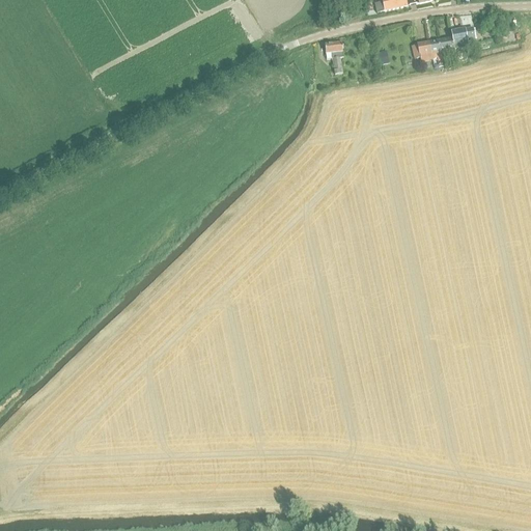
[(376,14),(407,7),(404,0),(381,0),(382,4),(374,5),(376,14)]
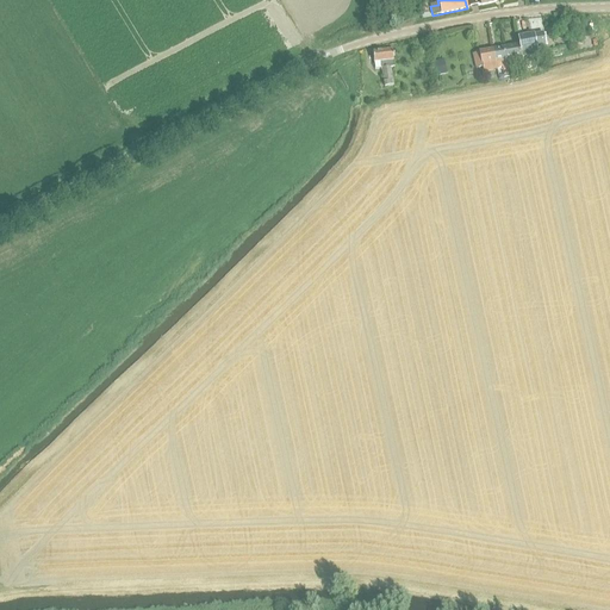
[(595,35),(593,22),(584,22),(584,35),(595,35)]
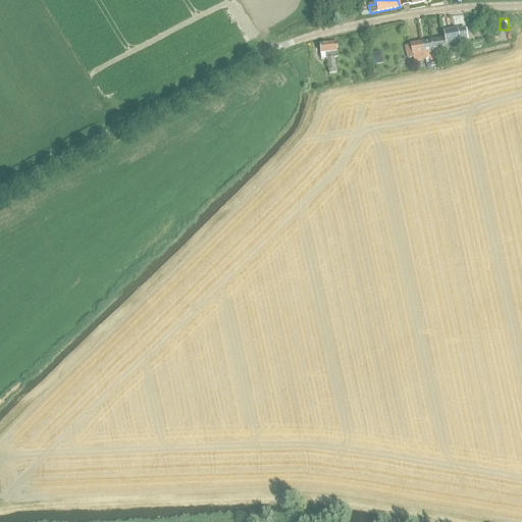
[(456,45),(454,30),(446,31),(449,46),(456,45)]
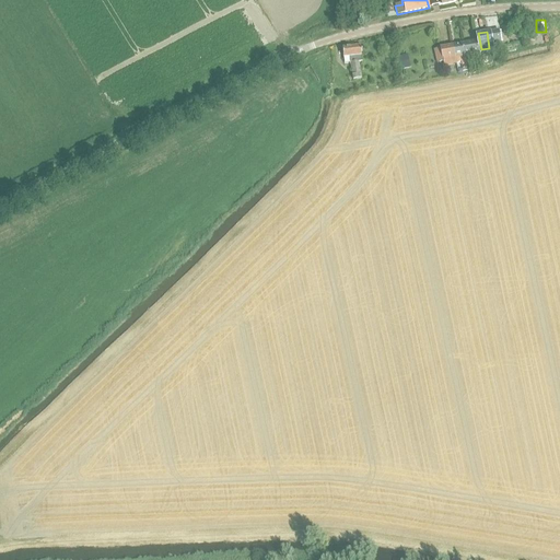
[(462,45),(464,57),(474,55),(474,59),(479,58),(477,43),(462,45)]
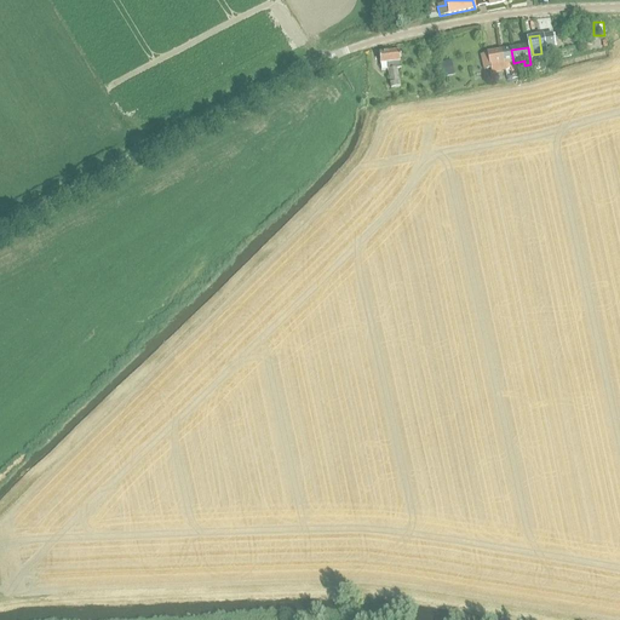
[(514,63),(511,50),(500,52),(505,72),(510,70),(511,75),(516,74),(514,63)]
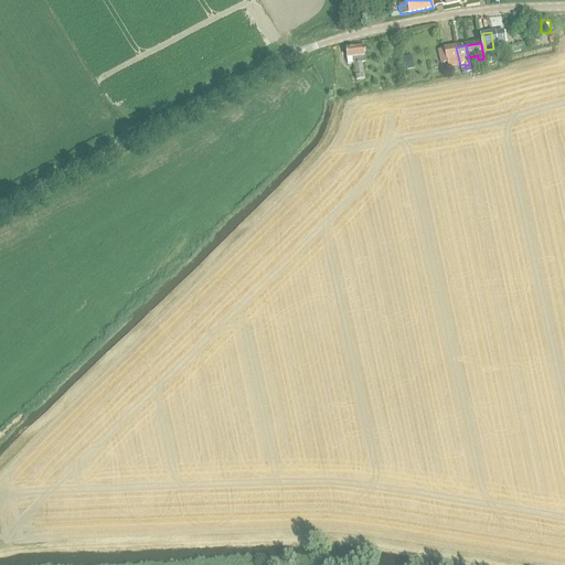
[(362,63),(364,62),(363,48),(345,50),(348,64),(353,63),(356,82),(364,81),(362,63)]
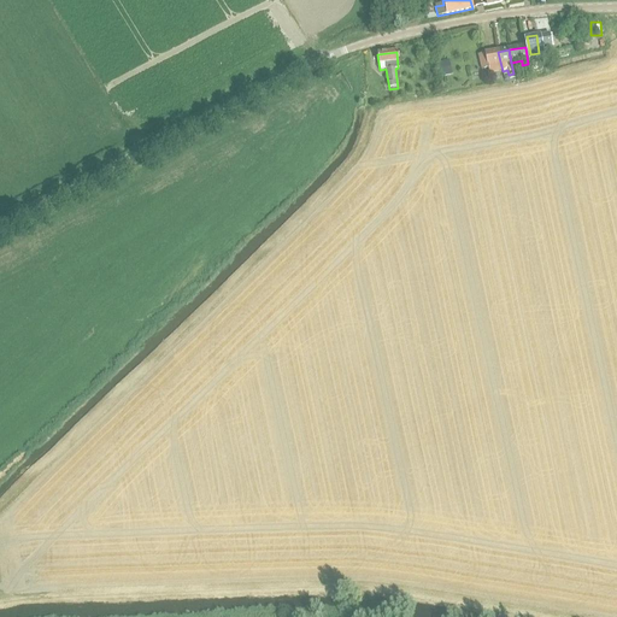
[(483,54),(477,56),(480,69),(488,68),(489,74),(503,71),(498,52),(483,54)]
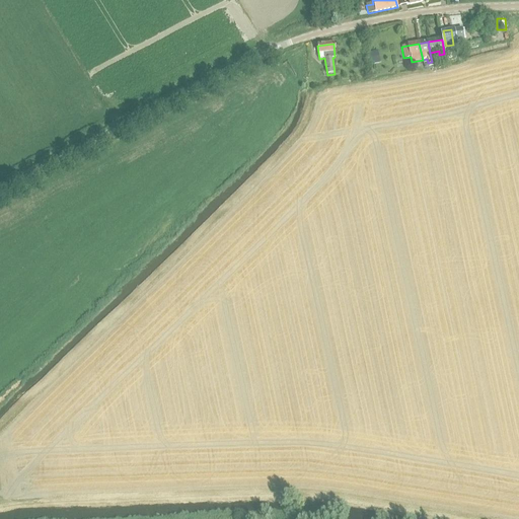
[(374,64),(381,62),(378,51),(370,53),(374,64)]
